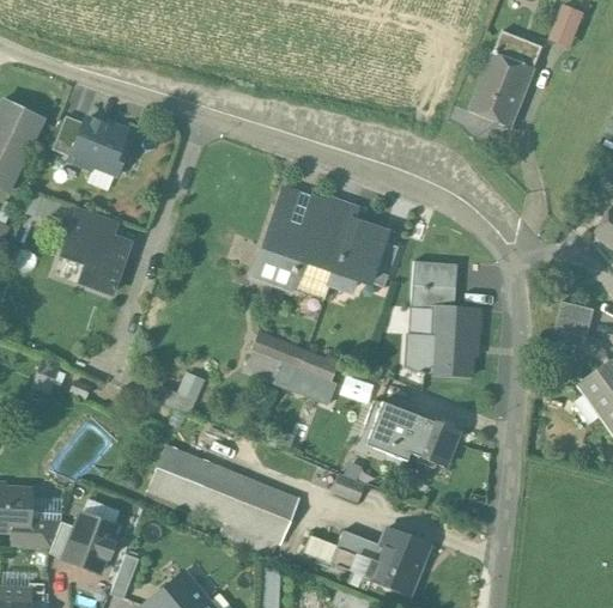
[(574,42),(587,6),(570,0),(563,0),(551,35),(574,42)]
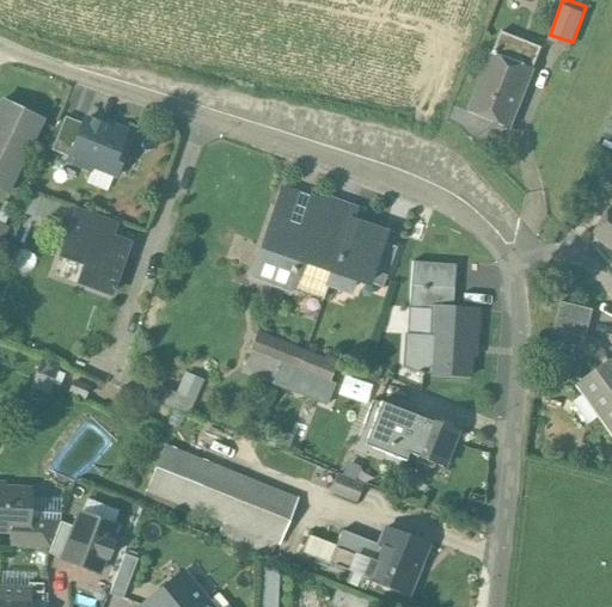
[(506,32),(473,110),(510,126),(542,47),(506,32)]
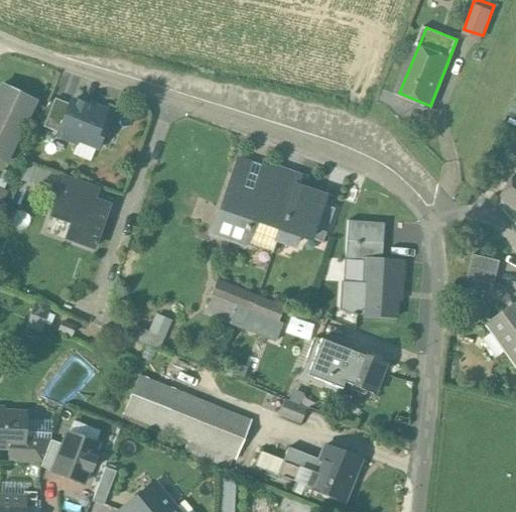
[(34,99),(2,83),(0,86),(0,156),(5,159),(34,99)]
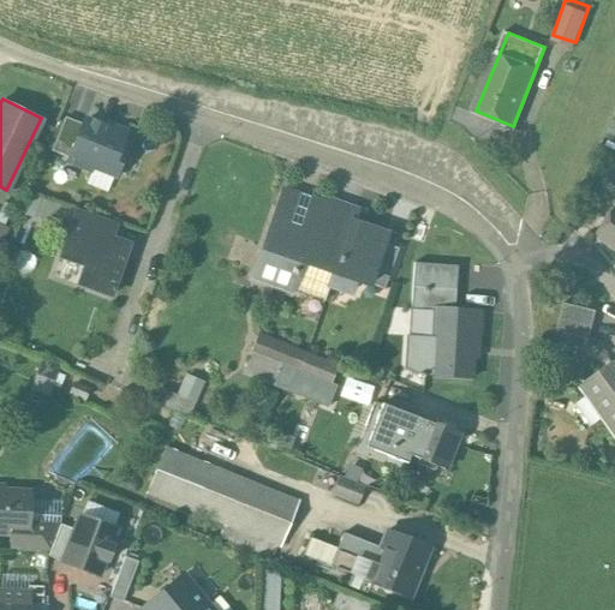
[(65,114),(52,148),(70,155),(83,121),(65,114)]
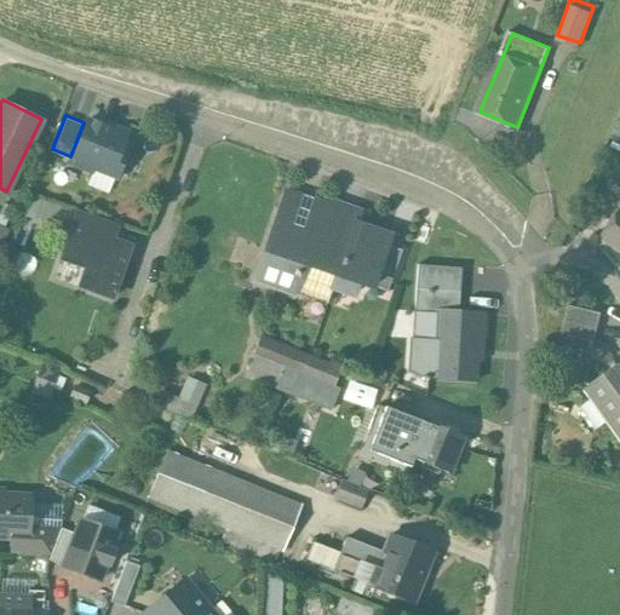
[(107,126),(85,118),(84,122),(70,156),(69,159),(92,167),(95,165),(116,173),(125,151),(120,149),(127,131),(108,124),(107,126)]
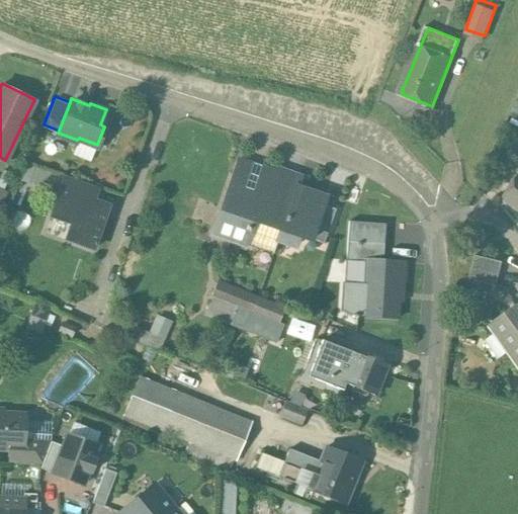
[(273,179),(236,166),(213,231),(246,242),(246,241),(272,251),(277,237),(291,198),(269,190),(273,179)]
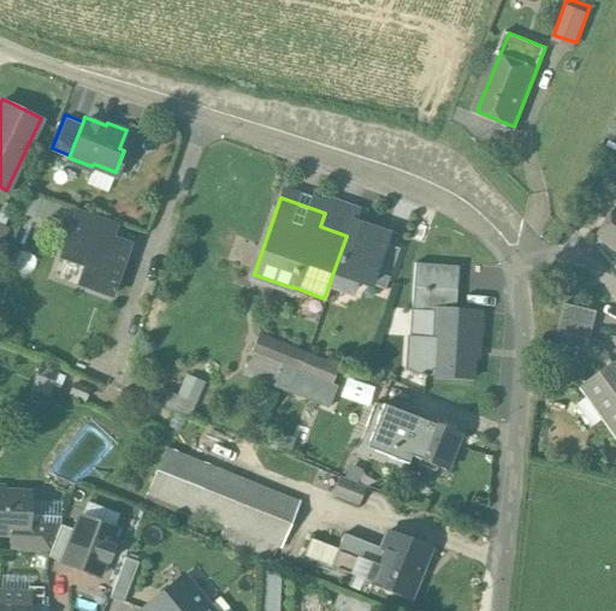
[(356,209),(330,200),(325,213),(320,226),(347,236),(351,220),(353,220),(356,209)]
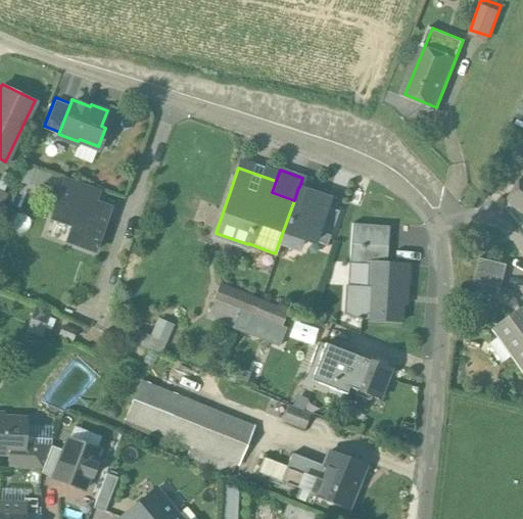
[(522,174),(507,198),(522,209),(522,174)]
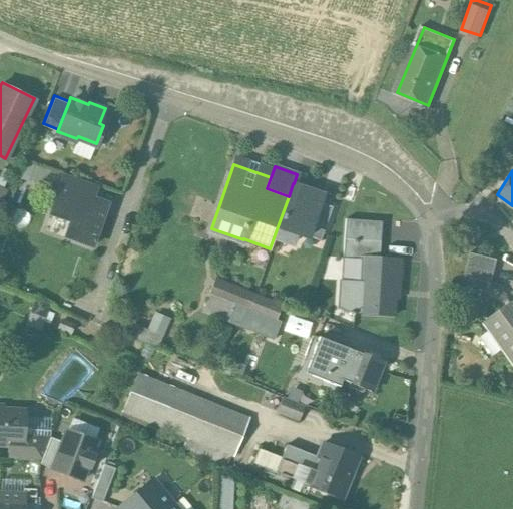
[(96,183),(64,172),(59,185),(91,196),(96,183)]
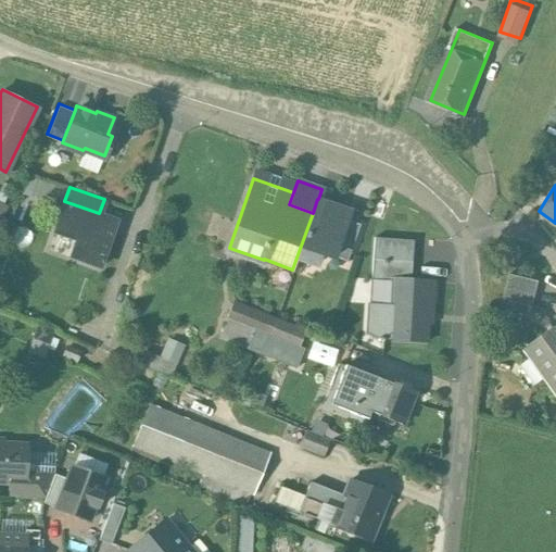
[(318,199),(317,199),(313,213),(298,254),(318,261),(321,250),(346,259),(351,247),(339,242),(346,217),(333,213),(336,205),(318,199)]
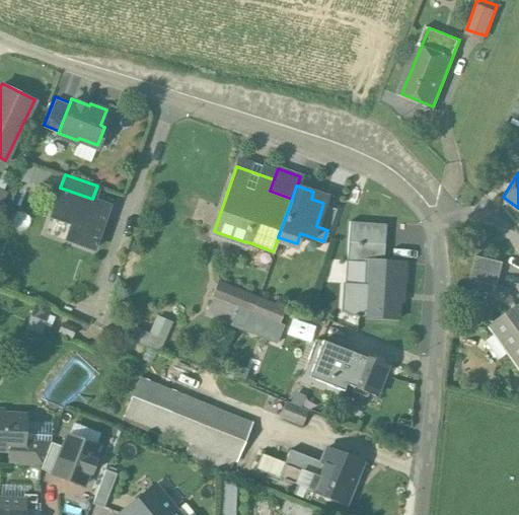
[(92,199),(60,188),(51,215),(70,222),(65,237),(93,247),(107,204),(92,199)]
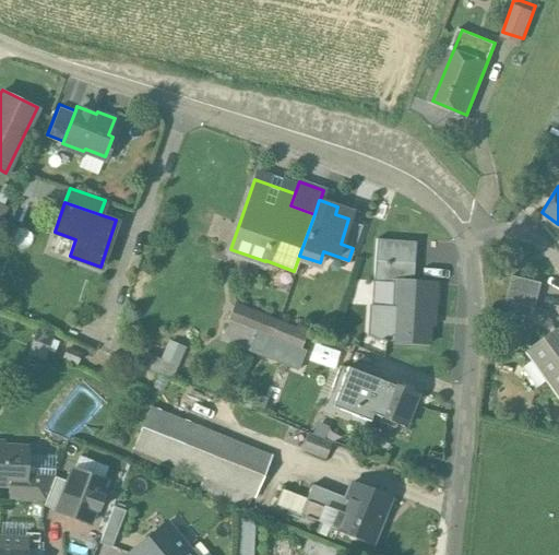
[(361,223),(348,219),(341,244),(353,248),(361,223)]
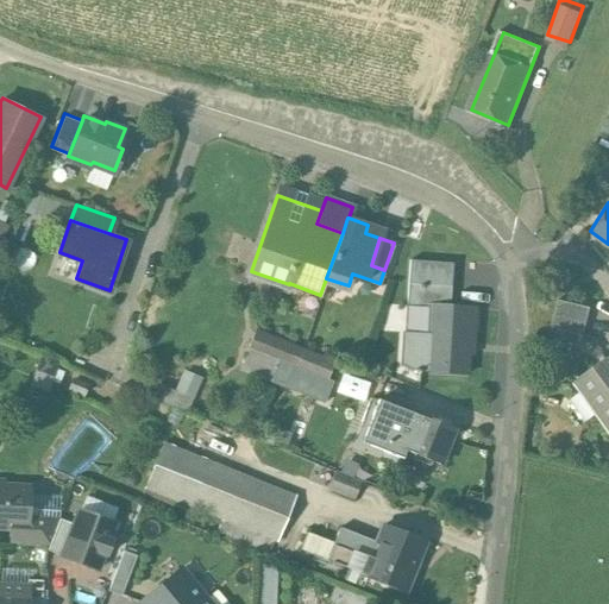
[(451,284),(408,281),(407,303),(429,304),(450,303),(451,284)]
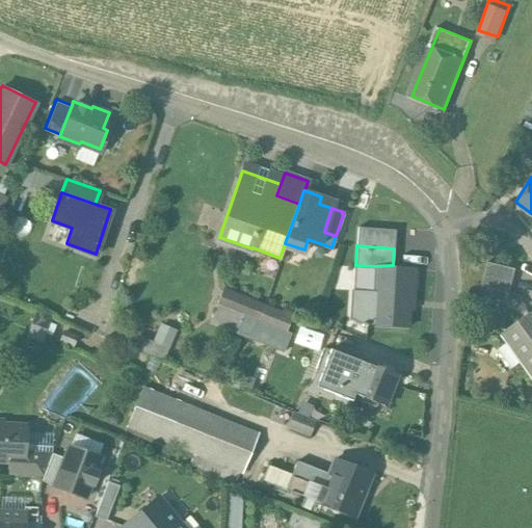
[(515,266),(487,260),(482,284),(510,291),(515,266)]
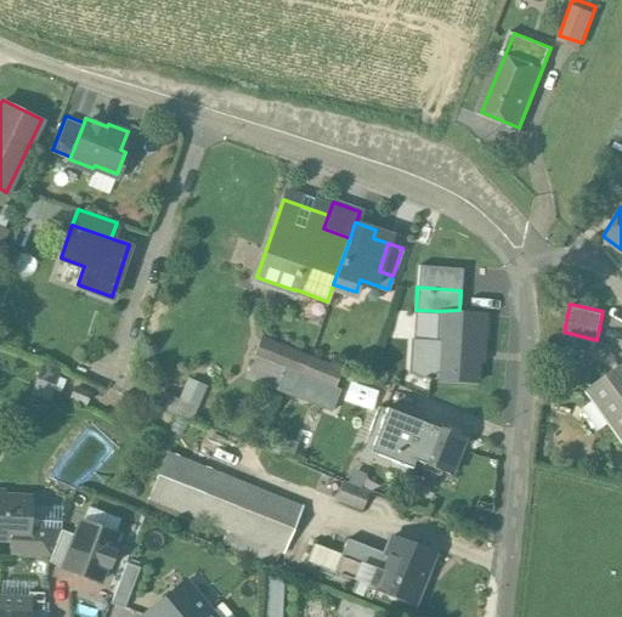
[(459,310),(439,311),(436,338),(414,337),(412,371),(420,375),(424,375),(423,378),(429,379),(429,377),(475,380),(478,337),(482,337),(484,311),(459,310)]
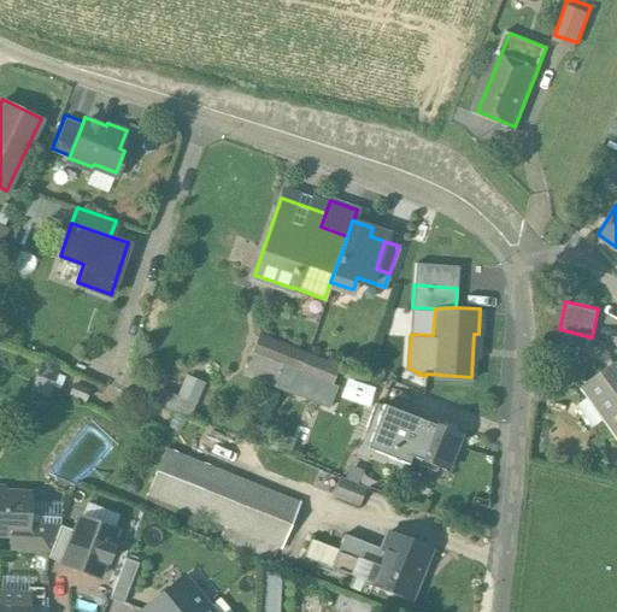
[(289,345),(258,333),(250,354),(280,366),(289,345)]
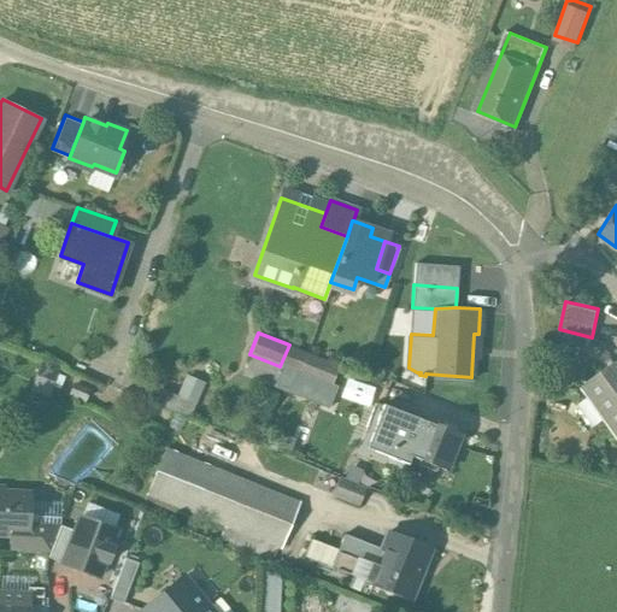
[(339,365),(289,345),(280,366),(281,368),(297,374),(298,370),(331,383),(331,382),(339,365)]
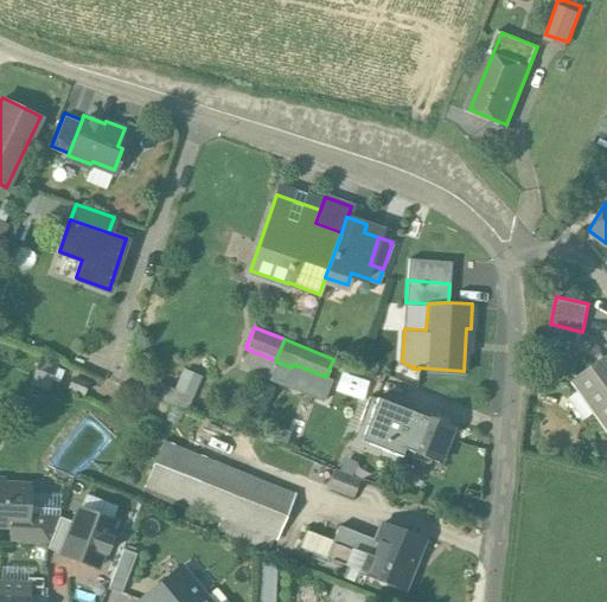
[(606,354),(575,378),(575,379),(580,376),(606,415),(606,354)]
